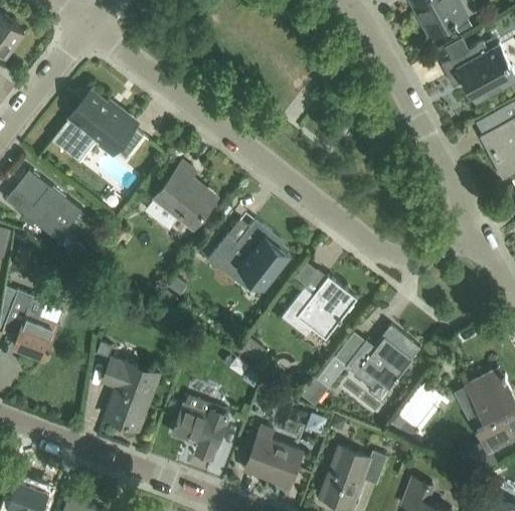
[(466,17),(456,0),(414,0),(424,17),(420,19),(430,35),(451,23),(452,24),(466,17)]
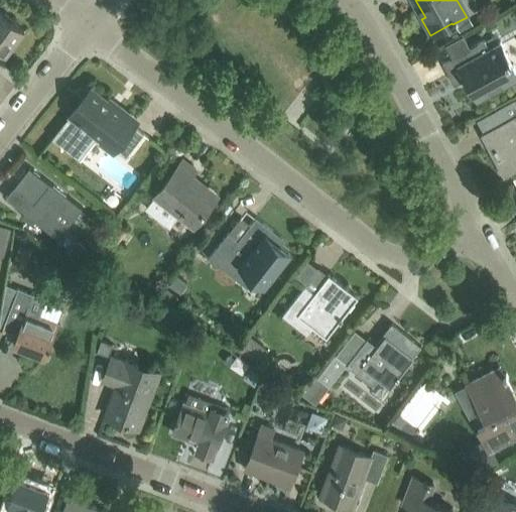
[(0,14),(0,49),(6,55),(7,54),(6,53),(22,33),(23,33),(24,32),(0,14)]
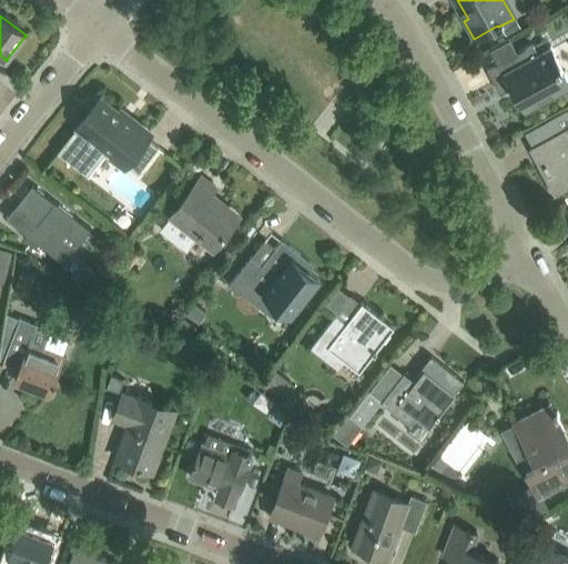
[(514,19),(500,27),(506,38),(520,31),(514,19)]
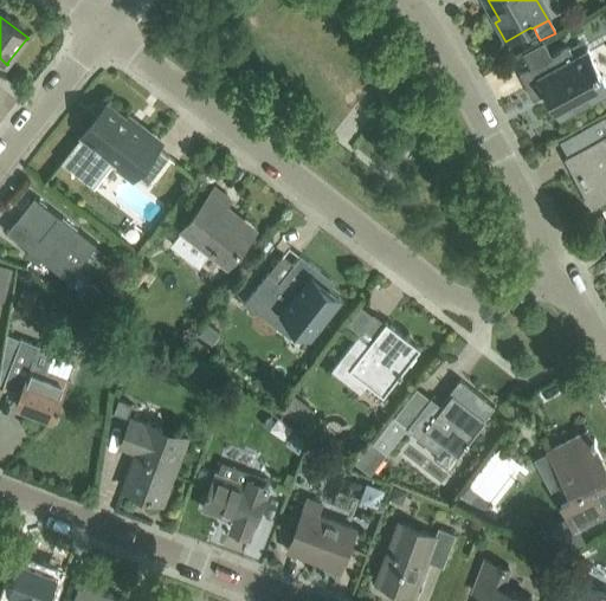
[(577,47),(568,51),(574,60),(585,55),(581,49),(577,47)]
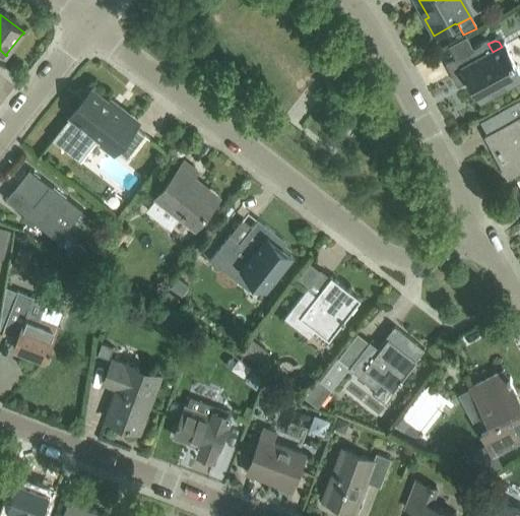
[(454,62),(446,66),(457,88),(469,82),(479,101),(493,93),(494,95),(514,84),(519,80),(519,76),(516,69),(504,46),(502,47),(493,52),(488,44),(472,52),(454,62)]
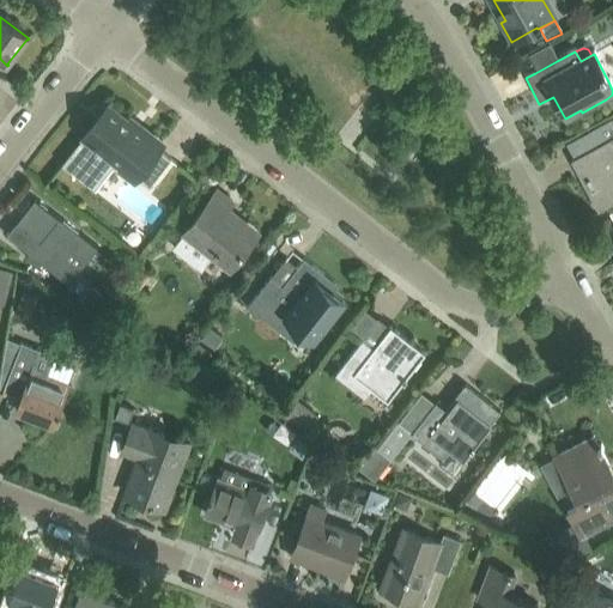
[(108,108),(65,164),(61,168),(62,168),(65,165),(97,189),(115,165),(149,190),(170,162),(158,152),(161,150),(108,108)]
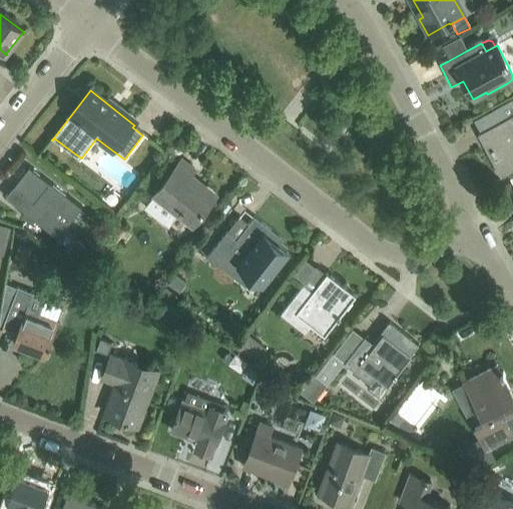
[(480,135),(478,136),(484,149),(489,146),(492,150),(490,151),(496,161),(497,161),(505,175),(500,177),(500,178),(512,171),(512,108),(510,103),(496,110),(503,123),(480,135)]
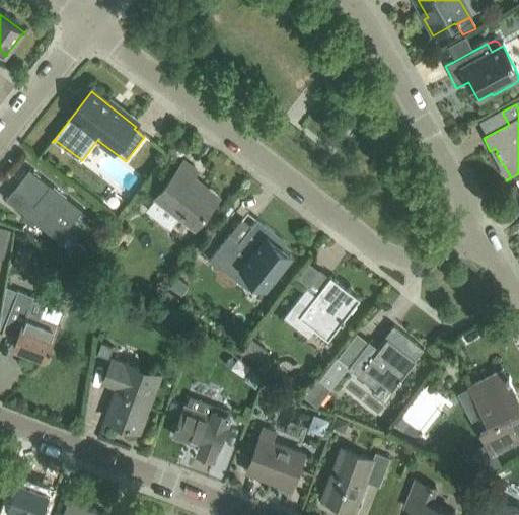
[(183,163),(157,198),(146,212),(170,231),(181,218),(195,228),(216,202),(191,181),(197,173),(183,163)]
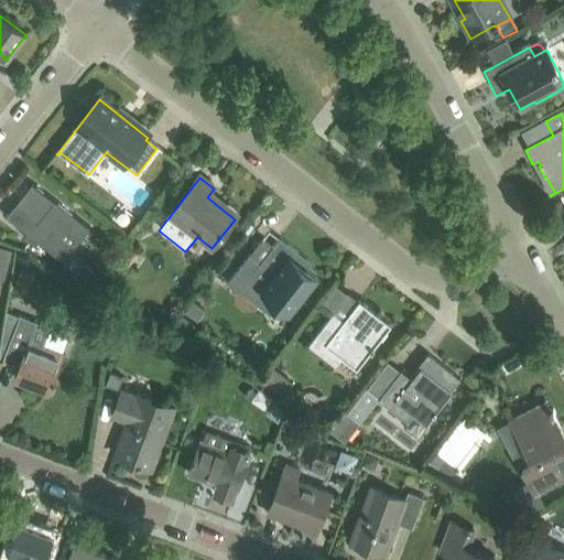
[(6,219),(63,264),(88,230),(32,186),(6,219)]
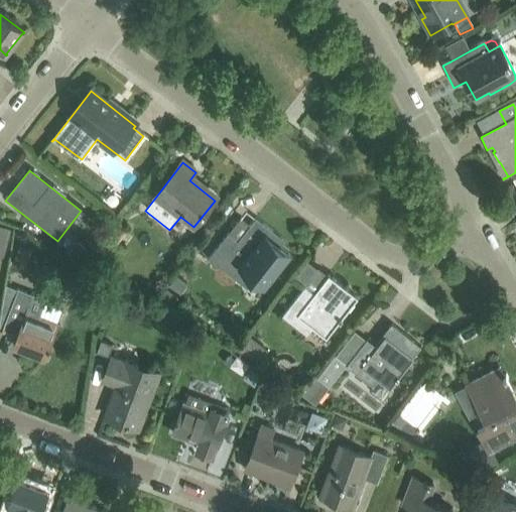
[(228,236),(209,260),(218,267),(220,265),(248,287),(256,277),(266,285),(288,257),(289,258),(290,257),(279,249),(284,242),(255,220),(237,243),(228,236)]
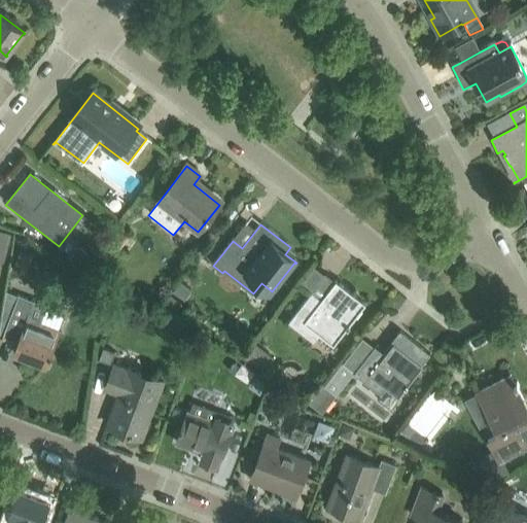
[(0,233),(0,254),(5,255),(10,236),(0,233)]
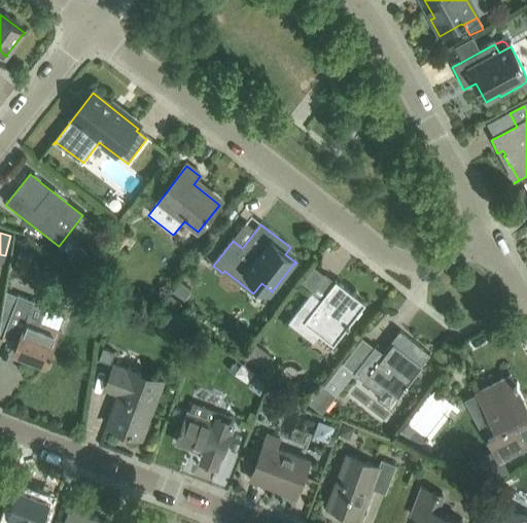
[(38,268),(44,250),(32,246),(26,264),(38,268)]
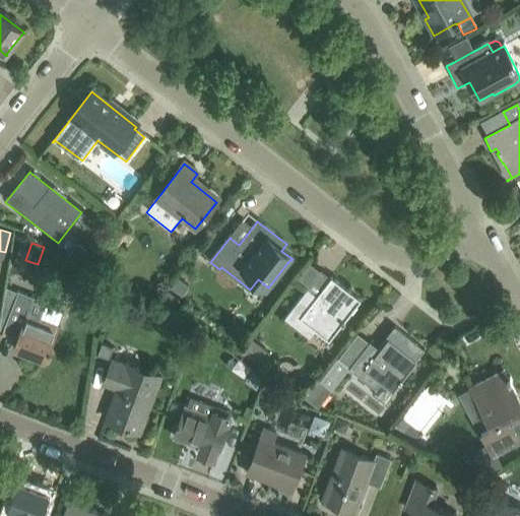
[(77,244),(67,257),(79,267),(89,253),(77,244)]
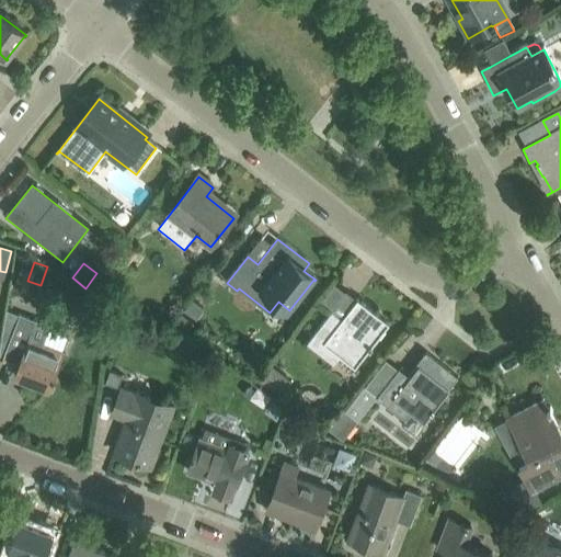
[(191,300),(183,311),(195,320),(203,309),(191,300)]
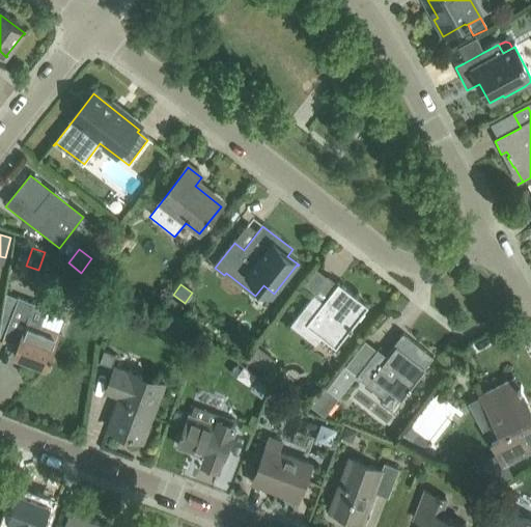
[(313,297),(291,325),(317,344),(323,338),(336,349),(348,332),(350,333),(353,330),(352,329),(367,308),(338,285),(323,304),(313,297)]
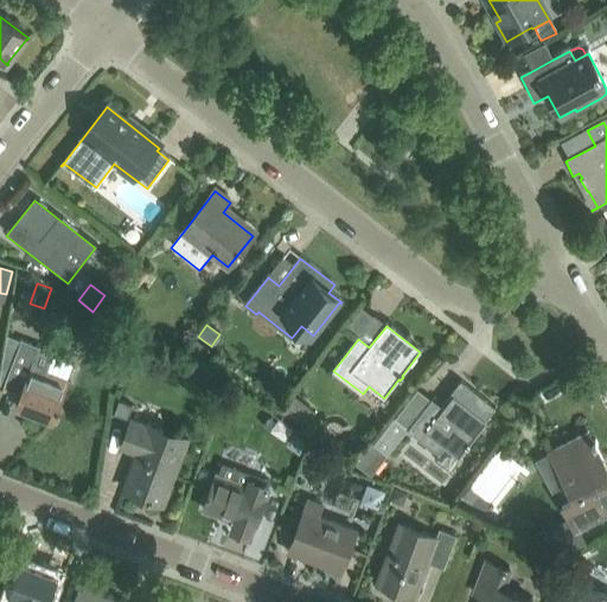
[(195,340),(186,352),(199,362),(208,351),(195,340)]
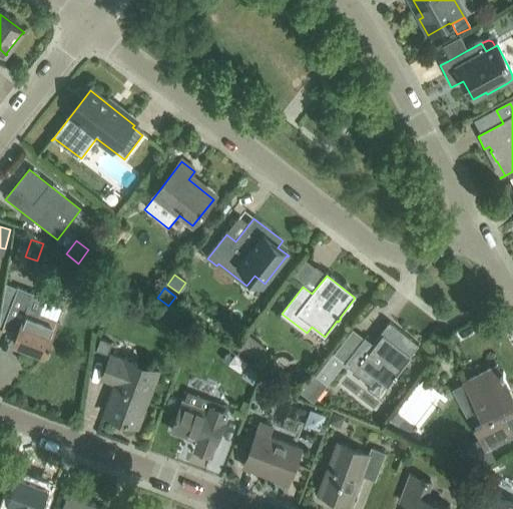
[(49,345),(57,324),(56,324),(61,311),(44,304),(45,301),(18,291),(2,332),(16,337),(13,345),(44,357),(48,348),(50,348),(51,346),(49,345)]
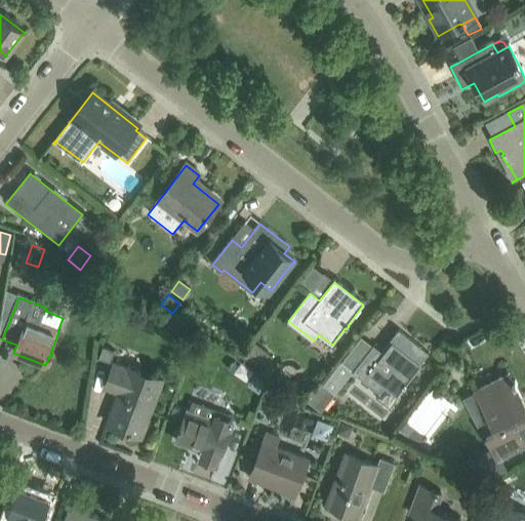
[(373,347),(352,373),(366,385),(378,395),(385,388),(396,397),(420,366),(419,365),(428,355),(398,331),(389,343),(391,345),(382,355),(373,347)]
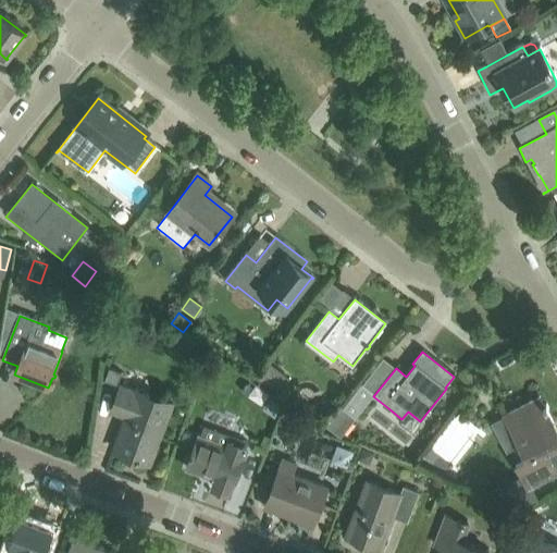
[(121,375),(109,369),(104,381),(116,385),(121,375)]
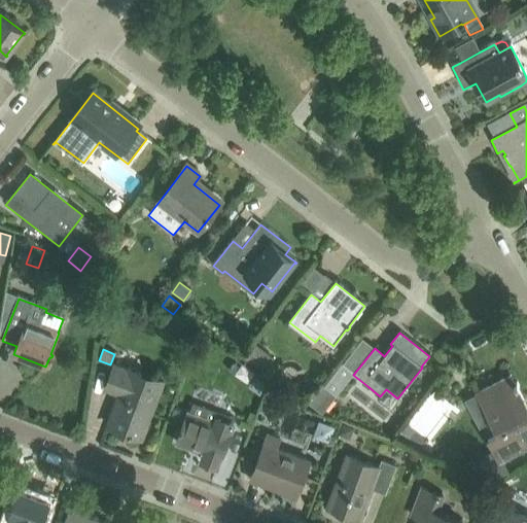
[(141,440),(163,382),(129,370),(128,371),(114,365),(105,391),(118,396),(107,427),(141,440)]
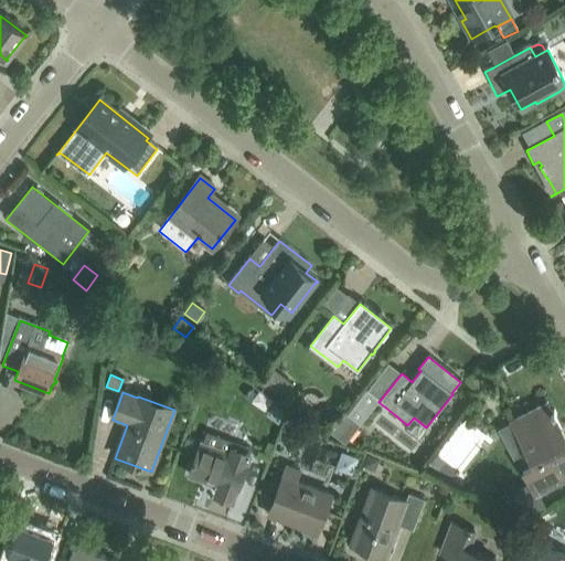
[(511,424),(533,464),(522,470),(535,496),(564,479),(564,440),(564,441),(560,433),(562,432),(554,417),(556,416),(554,412),(552,413),(546,404),(511,424)]
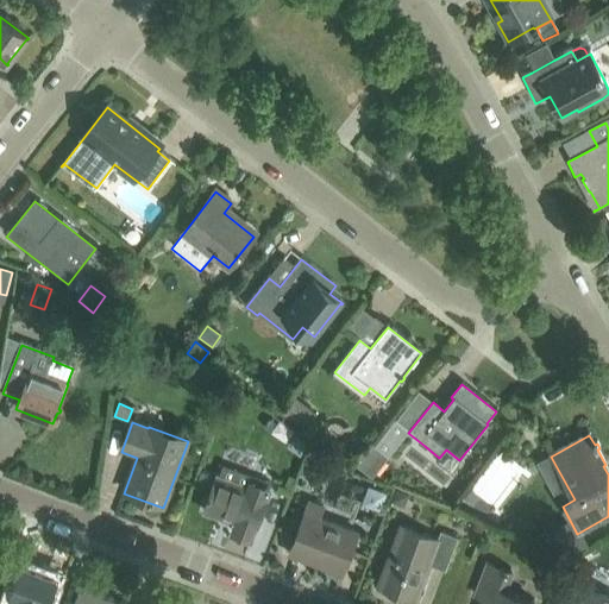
[(374,448),(357,467),(371,478),(387,459),(374,448)]
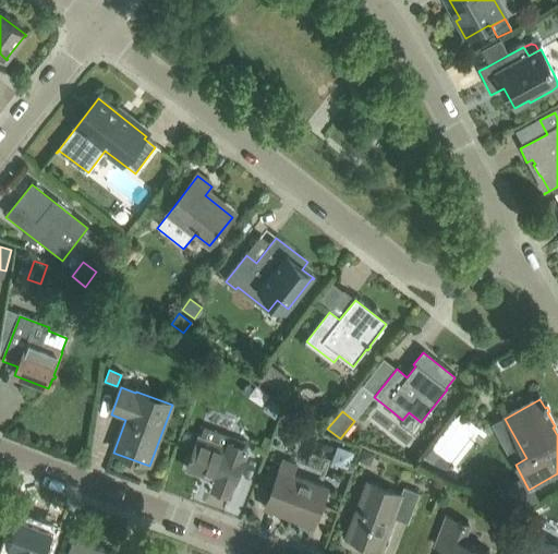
[(201,438),(198,437),(192,454),(191,454),(190,458),(191,458),(186,470),(215,481),(211,490),(229,496),(232,488),(233,489),(245,456),(244,456),(249,446),(204,429),(201,438)]
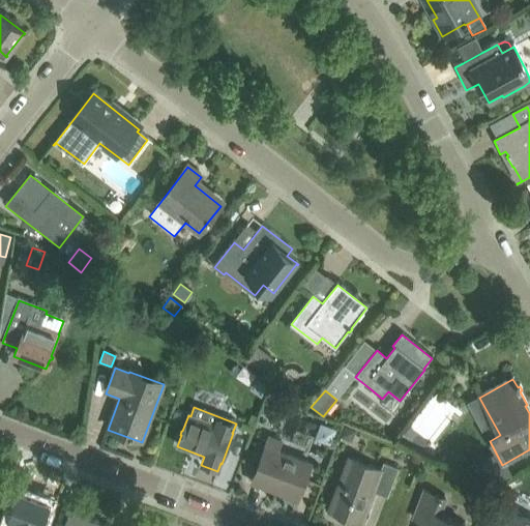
[(176,411),(171,422),(182,427),(186,415),(176,411)]
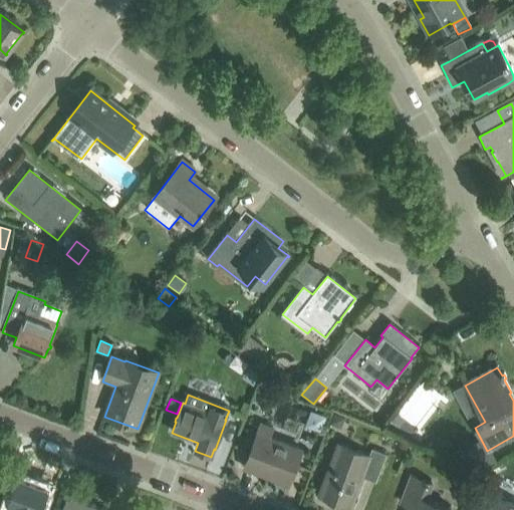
[(331,427),(336,414),(321,409),(316,421),(331,427)]
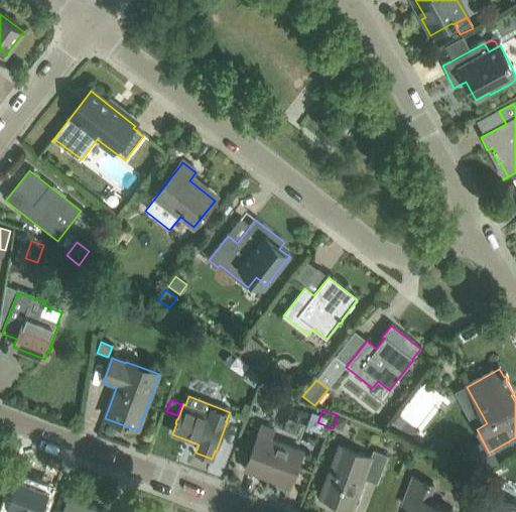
[(398,417),(392,424),(399,429),(405,422),(398,417)]
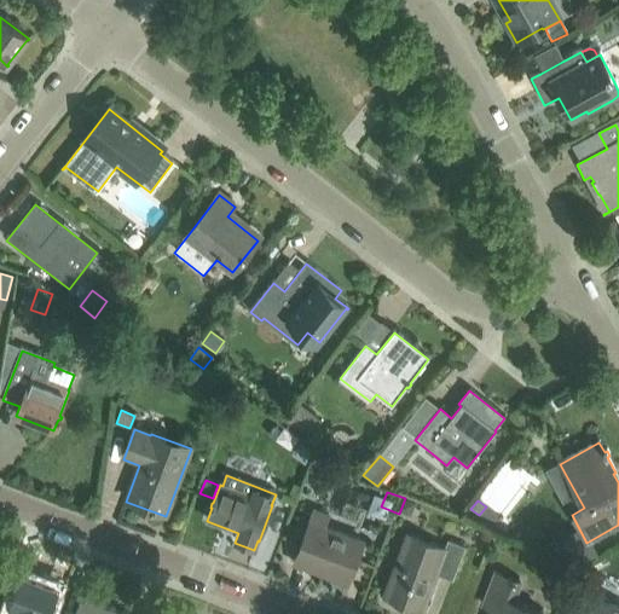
[(364,542),(325,527),(330,515),(314,510),(310,521),(293,565),(346,585),(347,585),(364,542)]
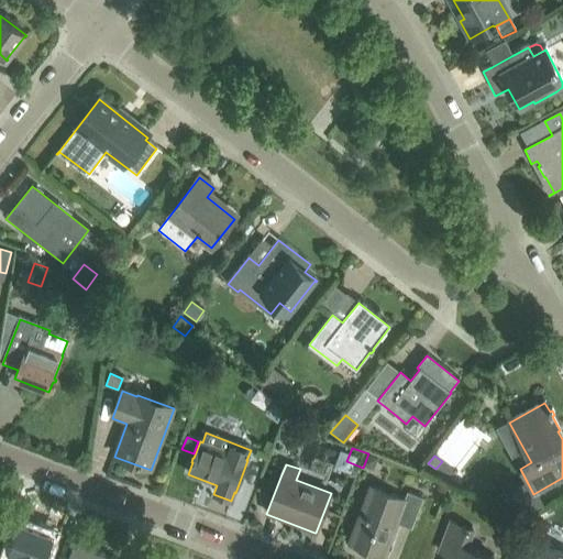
[(411,530),(422,499),(407,493),(405,500),(371,488),(349,545),(383,558),(396,524),(411,530)]
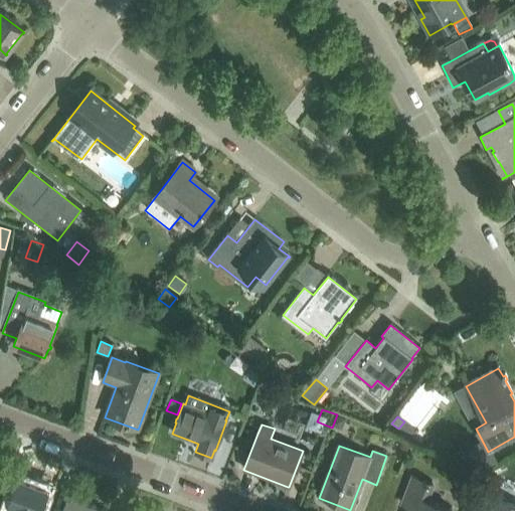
[(452,510),(427,501),(434,486),(412,478),(401,506),(412,510),(452,510)]
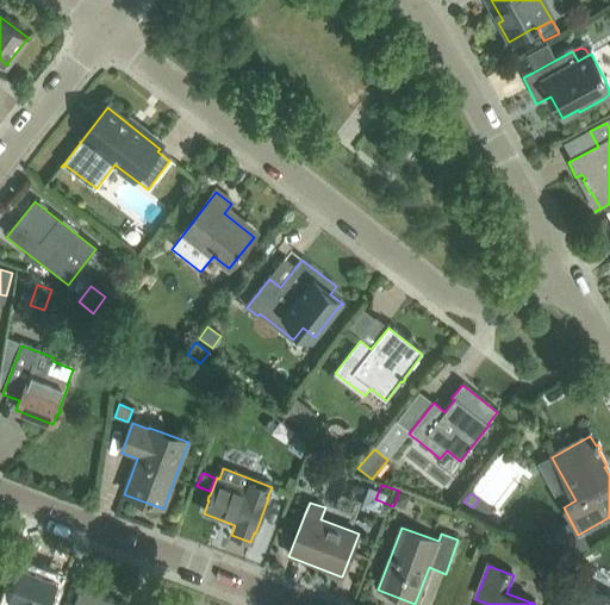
[(48,604),(57,580),(22,567),(10,598),(11,599),(10,604),(48,604)]
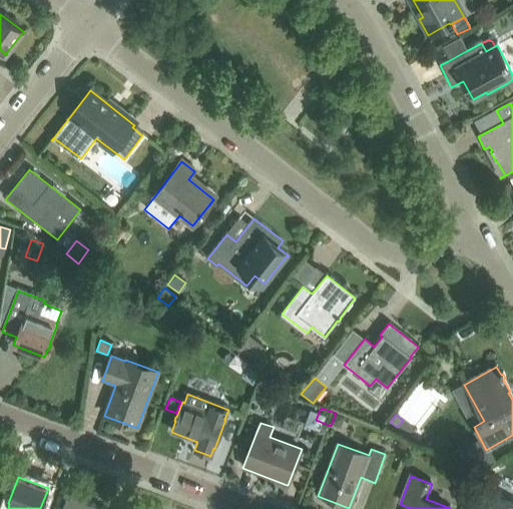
[(96,508),(97,507),(91,505),(90,507),(84,505),(85,503),(67,496),(62,508),(96,508)]
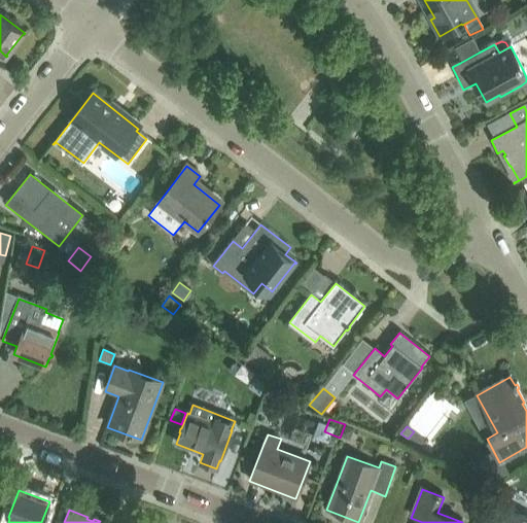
[(526,522),(526,519),(503,510),(498,522),(526,522)]
